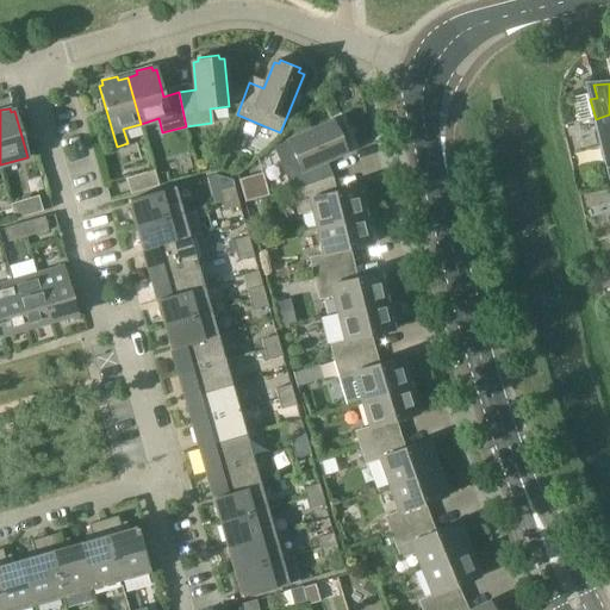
[(609,114),(602,117),(603,125),(597,128),(602,145),(609,143),(609,114)]
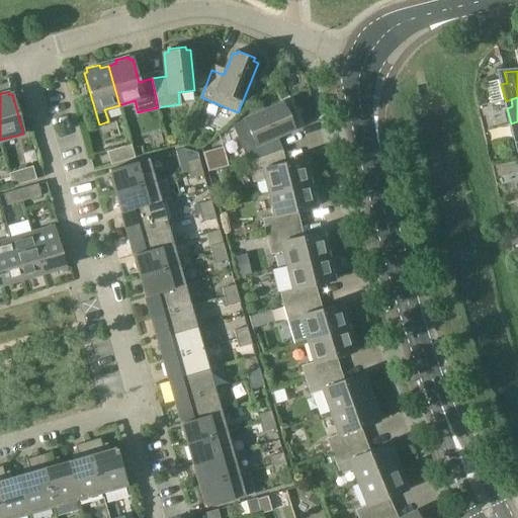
[(282,104),(245,120),(245,118),(232,124),(248,161),(249,161),(277,151),(271,139),(293,128),(291,124),(294,123),(287,106),(284,108),(282,104)]
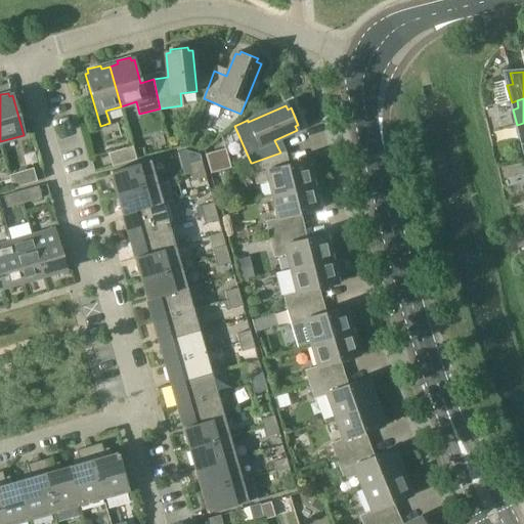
[(113,166),(136,160),(132,146),(108,154),(113,166)]
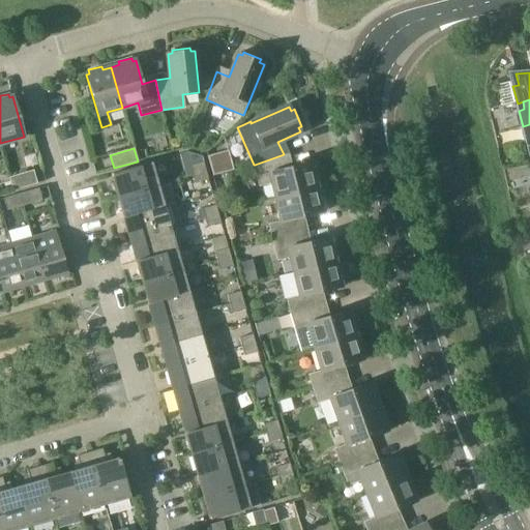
[(207,156),(213,176),(234,170),(228,150),(207,156)]
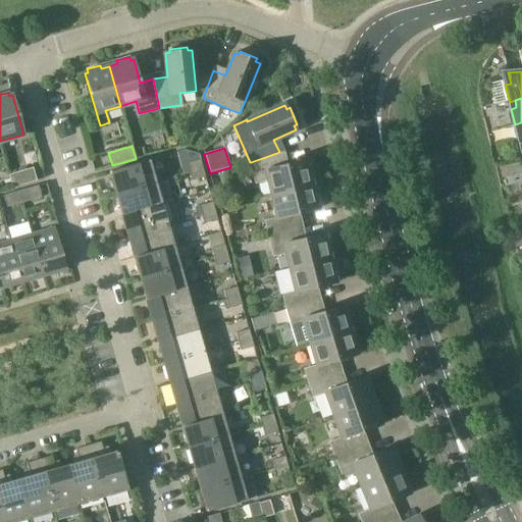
[(282,165),(279,152),(251,162),(256,181),(268,178),(271,194),(312,185),(310,175),(313,174),(310,162),(307,163),(306,160),(282,165)]
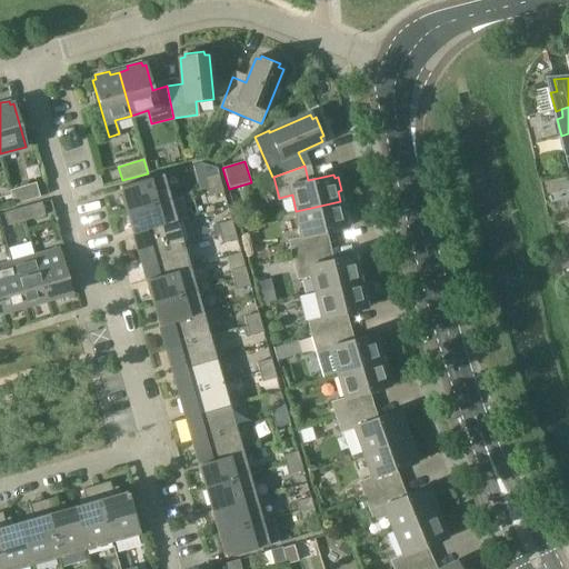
[(119,187),(127,210),(170,198),(163,173),(119,187)]
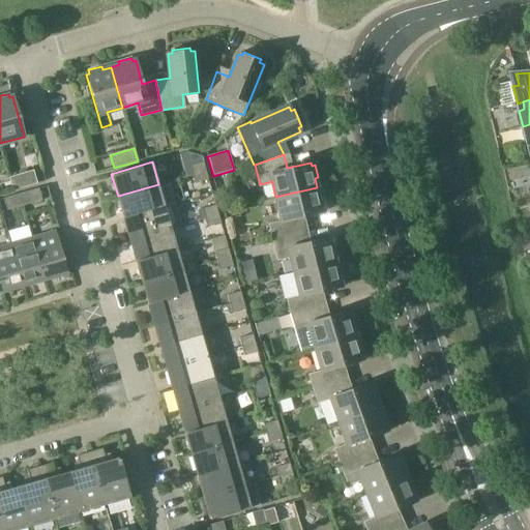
[(193,174),(206,171),(203,162),(190,166),(193,174)]
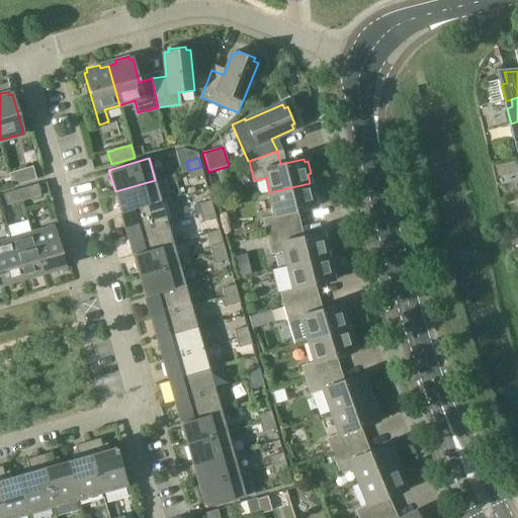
[(12,186),(36,179),(32,166),(9,173),(12,186)]
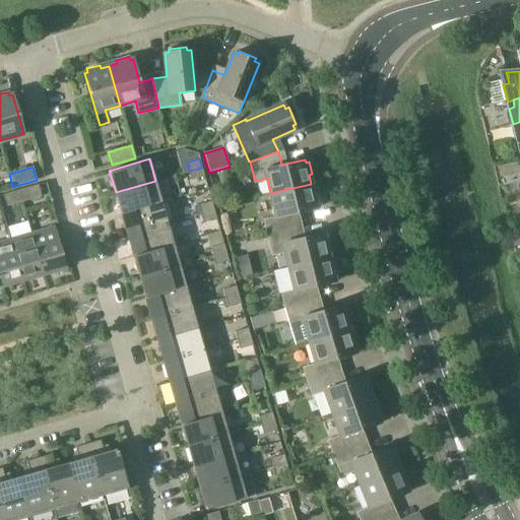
[(204,176),(202,168),(189,171),(192,180),(204,176)]
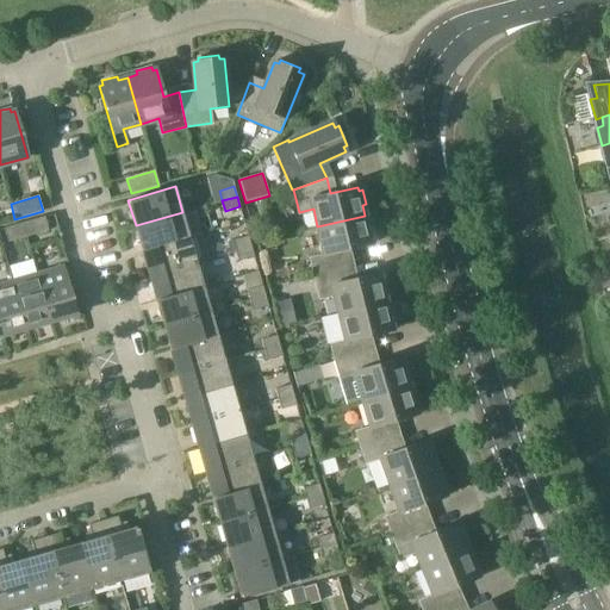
[(136,225),(143,250),(190,237),(182,212),(136,225)]
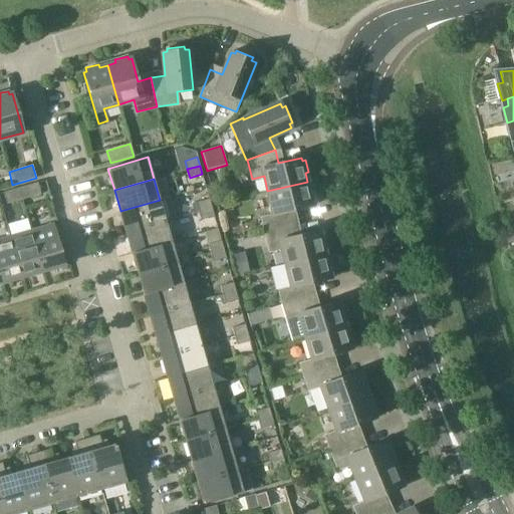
[(261,218),(264,230),(293,224),(290,212),(313,206),(312,203),(315,202),(312,189),(309,190),(307,182),(267,191),(273,215),(261,218)]
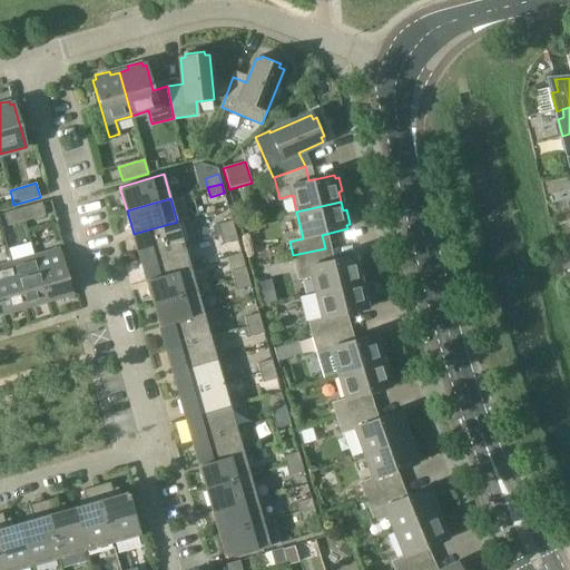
[(41,203),(21,208),(25,222),(46,215),(41,203)]
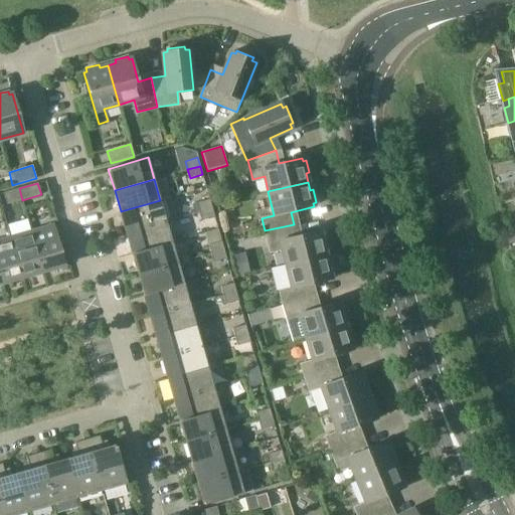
[(19,188),(3,193),(6,204),(22,200),(19,188)]
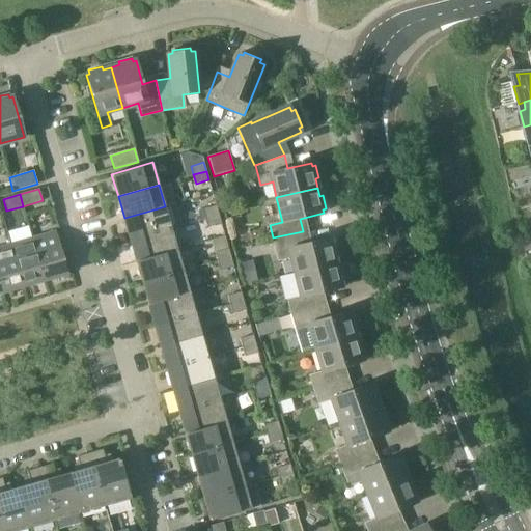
[(175,203),(165,206),(124,218),(130,240),(171,228),(182,225),(175,203)]
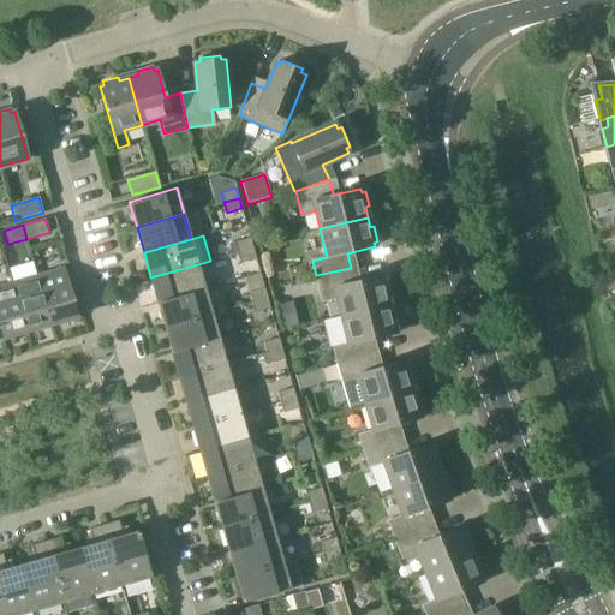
[(238,252),(254,248),(250,238),(236,242),(238,252)]
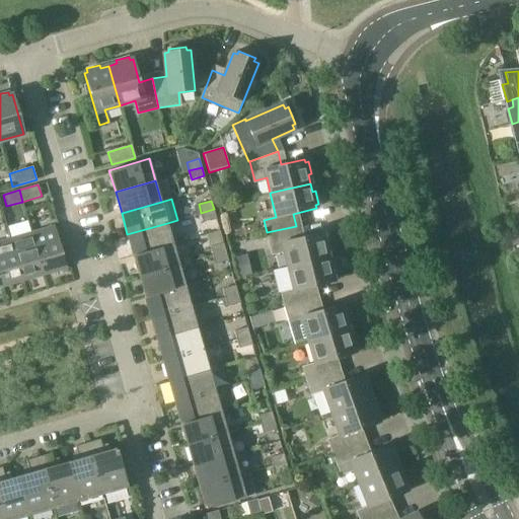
[(216,218),(214,209),(201,213),(204,222),(216,218)]
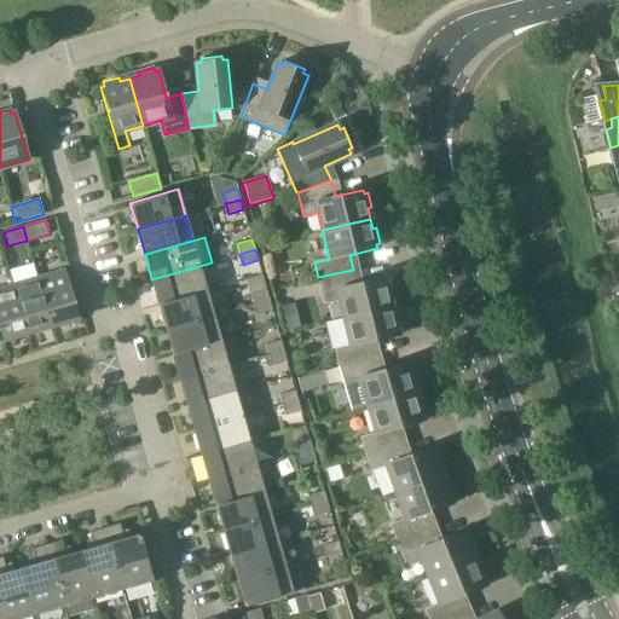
[(207,290),(200,266),(151,279),(158,305),(207,290)]
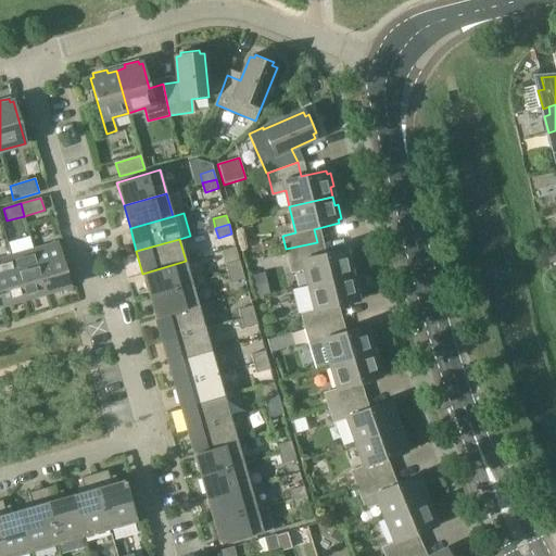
[(305,269),(308,286),(351,275),(349,266),(353,265),(350,251),(345,252),(345,249),(320,255),(317,242),(286,249),(292,273),(305,269)]
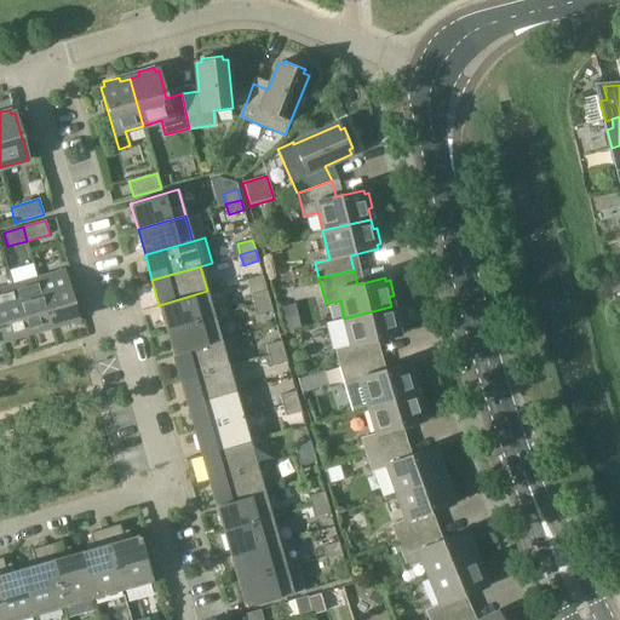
[(64,271),(39,280),(52,326),(62,322),(63,326),(76,322),(76,319),(78,319),(64,271)]
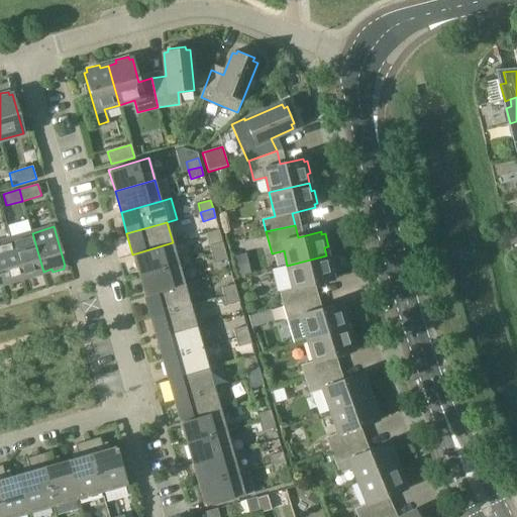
[(32,233),(11,238),(23,280),(35,277),(34,274),(43,272),(32,233)]
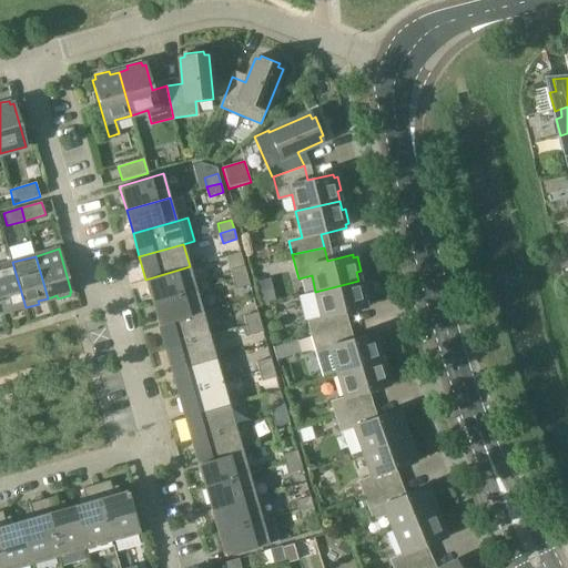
[(12,262),(0,265),(0,306),(1,312),(11,308),(12,312),(26,307),(12,262)]
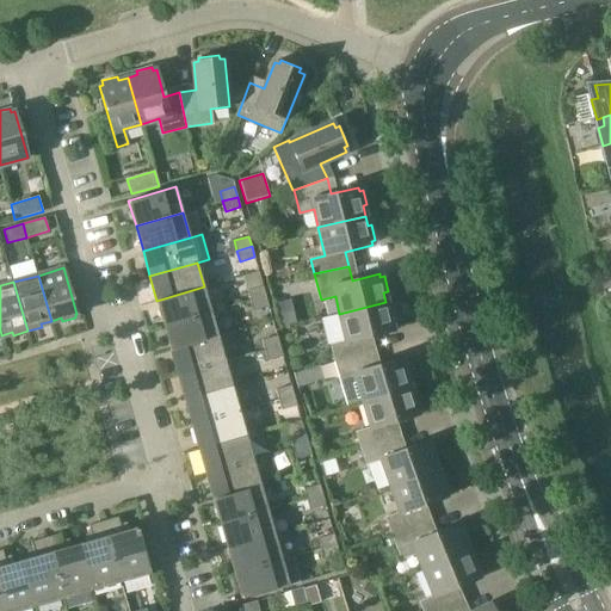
[(251,301),(266,296),(263,285),(248,290),(251,301)]
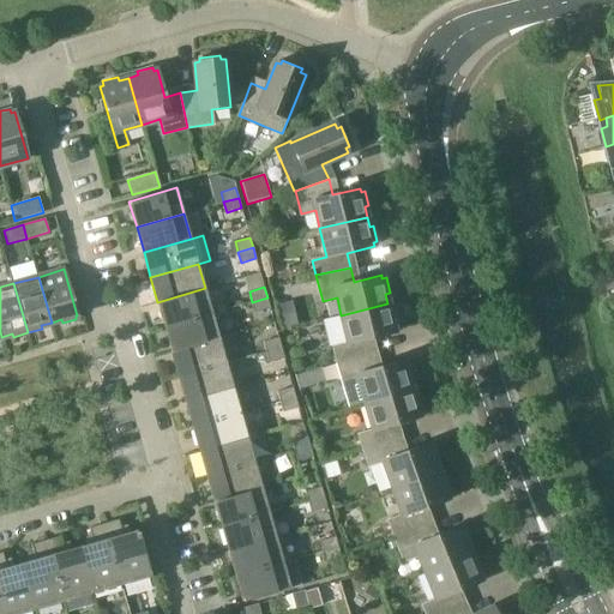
[(212,313),(205,288),(157,302),(164,326),(212,313)]
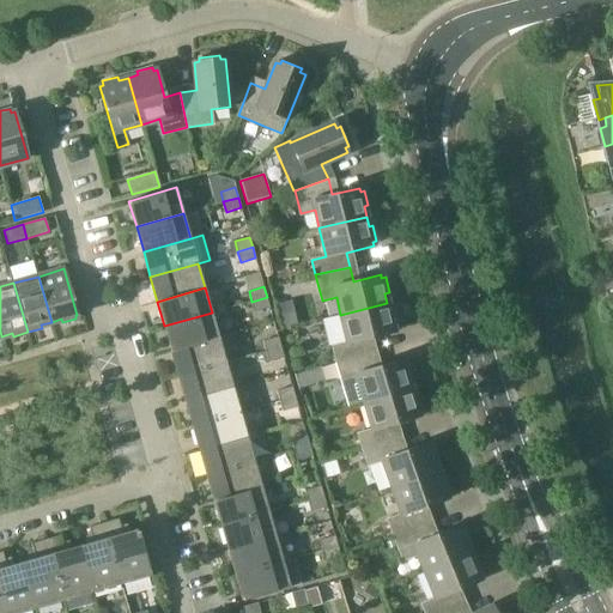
[(269,307),(267,297),(252,302),(254,311),(269,307)]
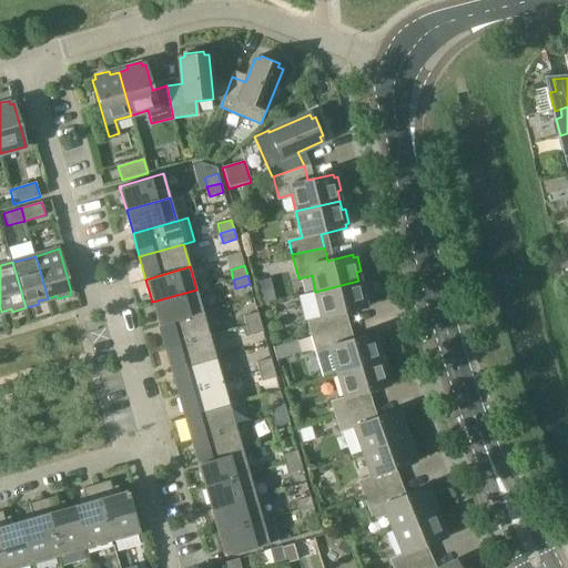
[(362,291),(358,281),(315,292),(322,317),(308,321),(312,336),(344,327),(340,314),(365,307),(365,304),(368,303),(365,290),(362,291)]
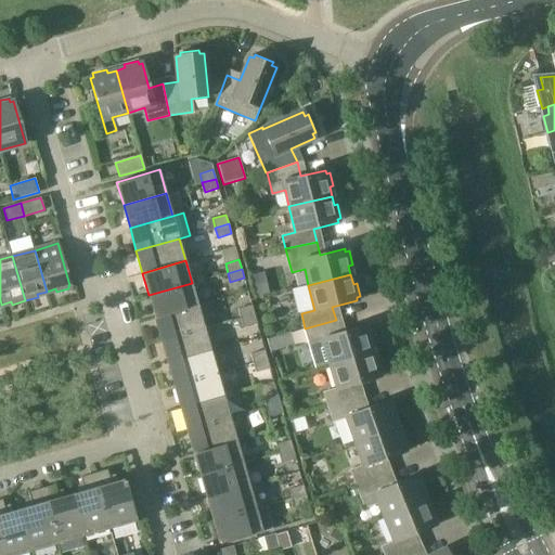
[(198,306),(192,283),(149,295),(155,318),(198,306)]
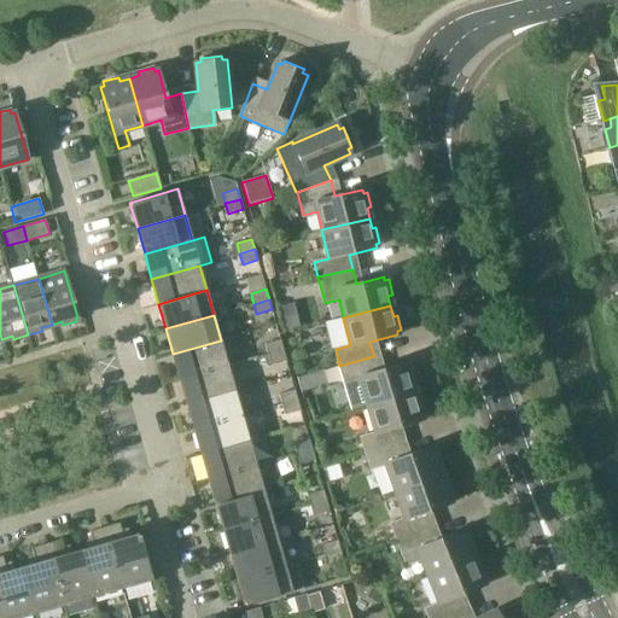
[(297,315),(283,319),(285,331),(299,327),(297,315)]
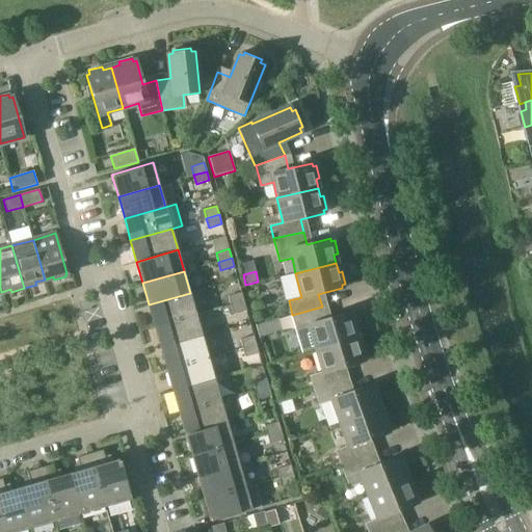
[(231,304),(244,300),(241,292),(228,295),(231,304)]
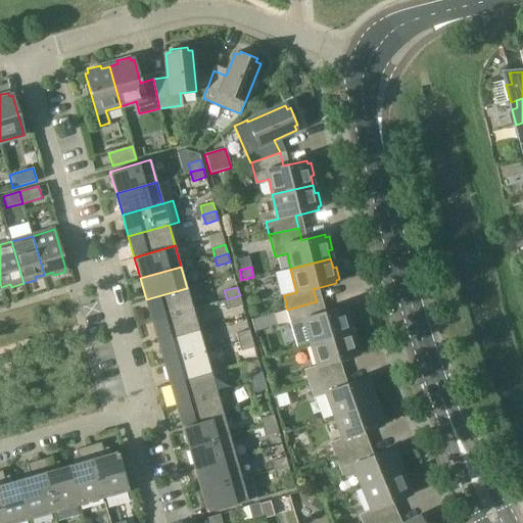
[(146,299),(152,321),(193,310),(187,288),(146,299)]
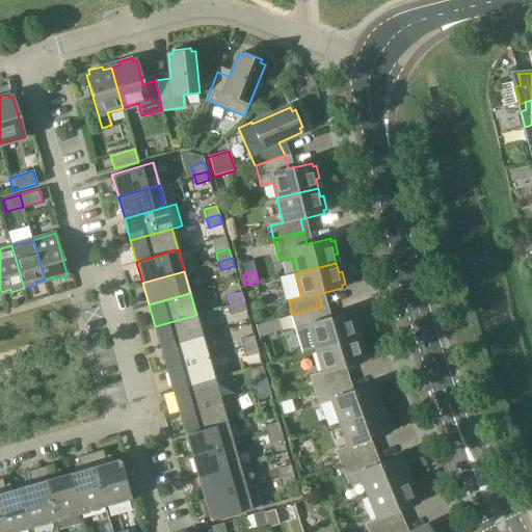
[(246,310),(244,300),(231,304),(233,314),(246,310)]
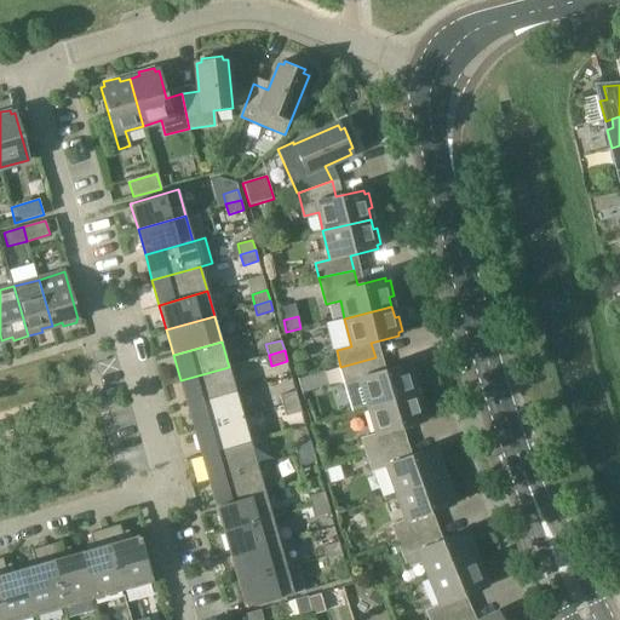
[(354,411),(368,406),(415,392),(412,382),(417,380),(412,366),(408,367),(407,363),(379,372),(375,357),(340,367),(354,411)]
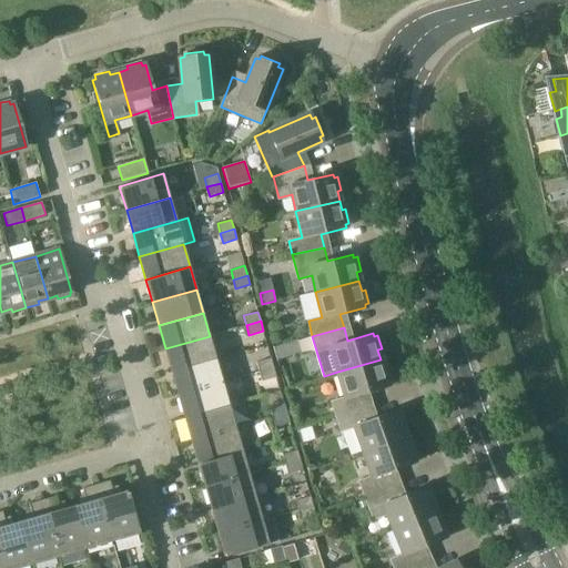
[(216,358),(210,336),(165,348),(172,372),(216,358)]
